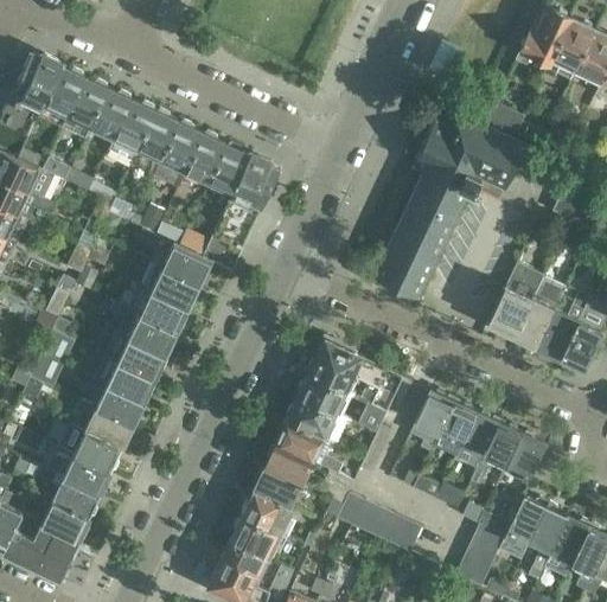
[(547,66),(568,20),(567,19),(566,15),(560,12),(555,14),(544,8),(532,33),(530,32),(516,62),(526,66),(530,58),(547,66)]
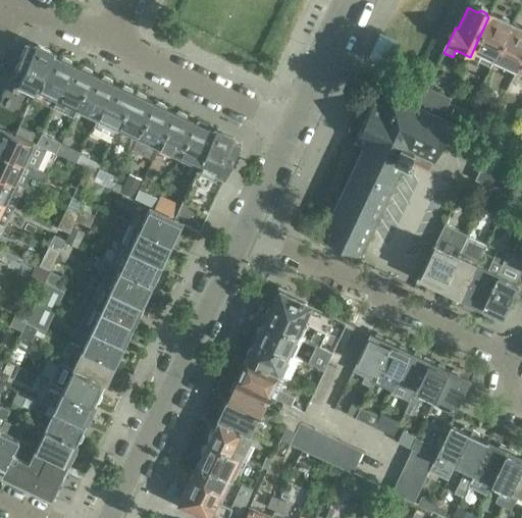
[(500,22),(488,17),(467,63),(477,67),(481,57),(493,62),(510,28),(509,28),(508,23),(503,21),(500,22)]
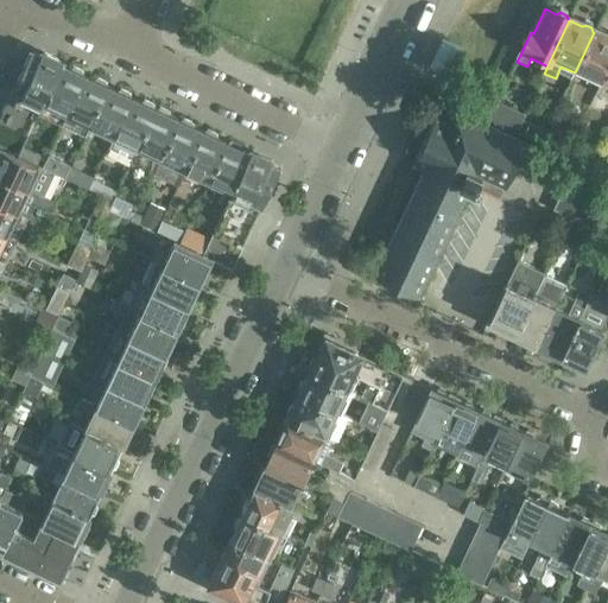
[(594,32),(575,73),(601,86),(607,69),(607,36),(606,38),(594,32)]
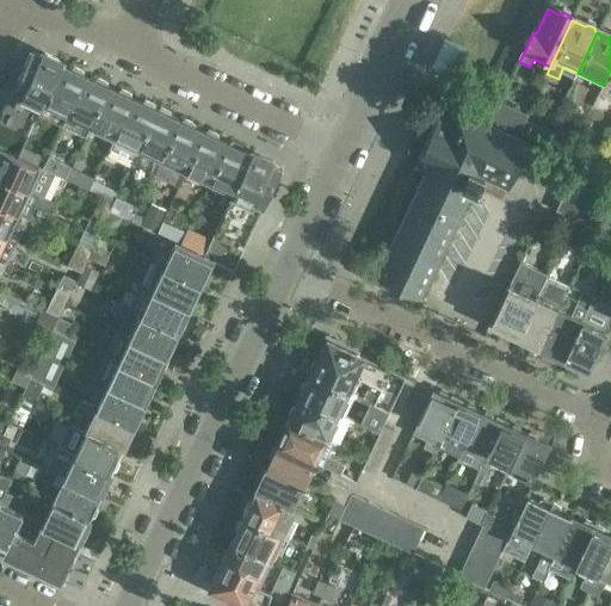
[(458,53),(444,45),(431,73),(445,79),(458,53)]
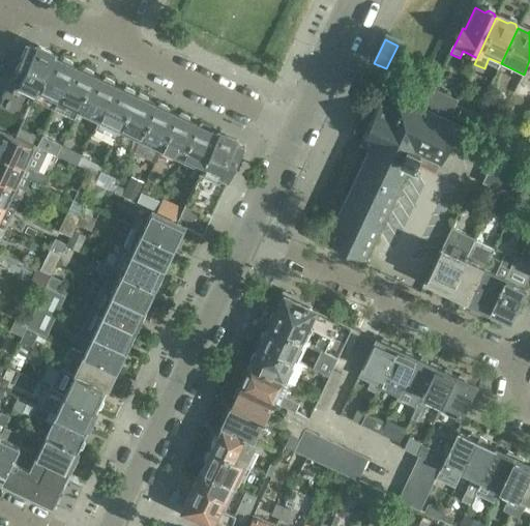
[(11,83),(0,106),(0,132),(1,134),(2,133),(6,135),(7,133),(18,137),(20,130),(33,101),(35,97),(37,94),(54,61),(52,60),(53,57),(36,49),(34,52),(27,49),(11,83)]
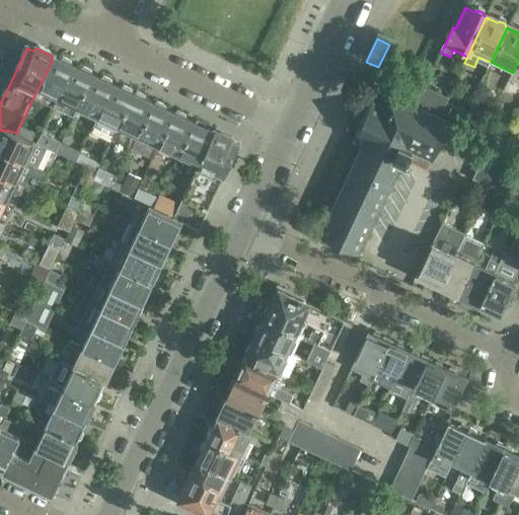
[(53,108),(72,69),(70,68),(70,65),(62,61),(59,63),(53,60),(36,92),(34,95),(32,99),(53,108)]
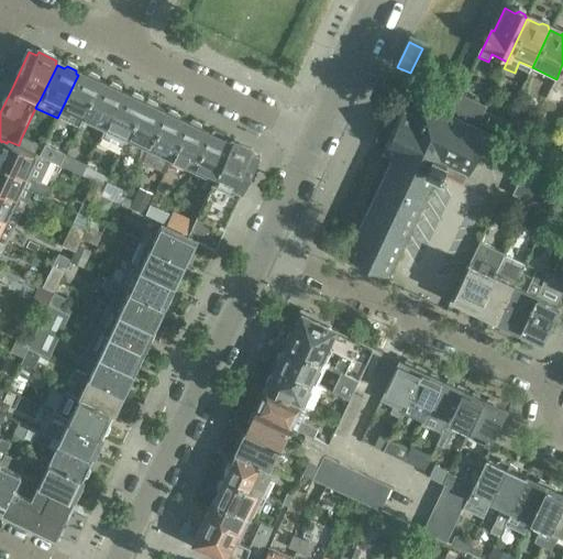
[(86,78),(78,75),(57,118),(80,129),(84,121),(101,86),(98,84),(98,80),(89,76),(86,78)]
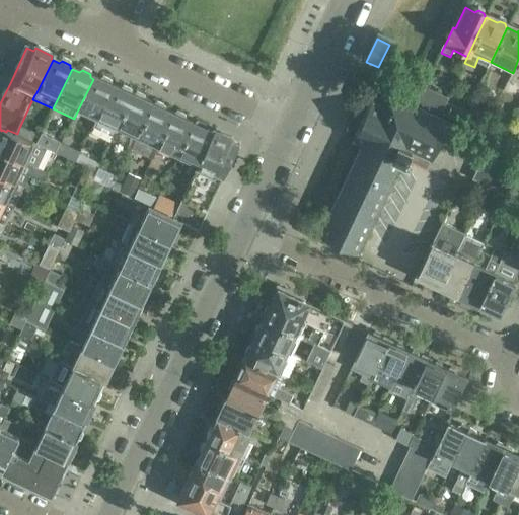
[(93,79),(77,112),(97,121),(113,88),(110,87),(110,84),(102,79),(99,82),(93,79)]
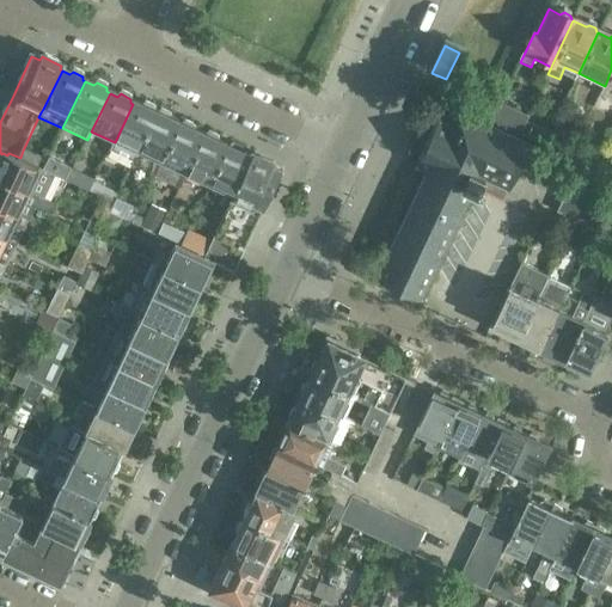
[(133,104),(115,142),(138,153),(157,115),(154,114),(154,110),(145,105),(141,108),(133,104)]
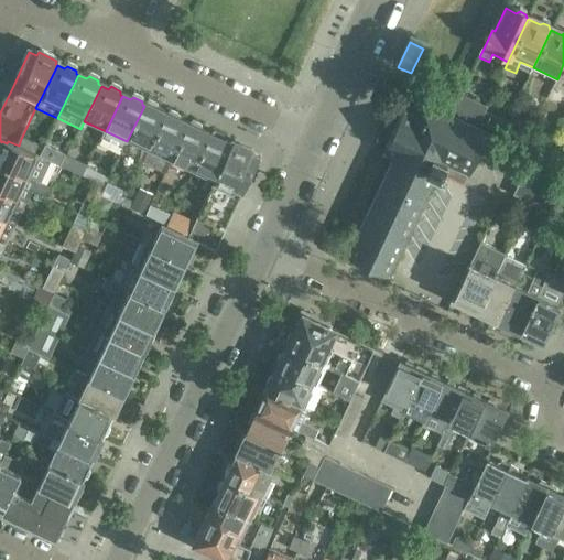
[(459,117),(458,118),(479,127),(488,109),(467,99),(466,100),(461,98),(453,114),(459,117)]
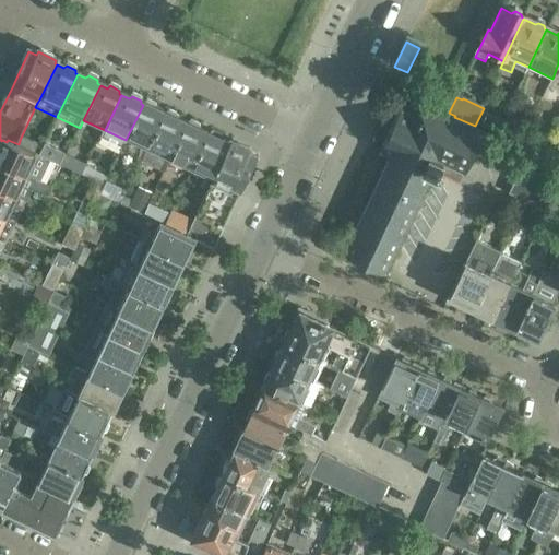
[(453,119),(418,102),(411,117),(401,113),(381,154),(391,160),(345,257),(387,276),(433,176),(438,177),(443,165),(465,176),(485,136),(485,134),(453,119)]
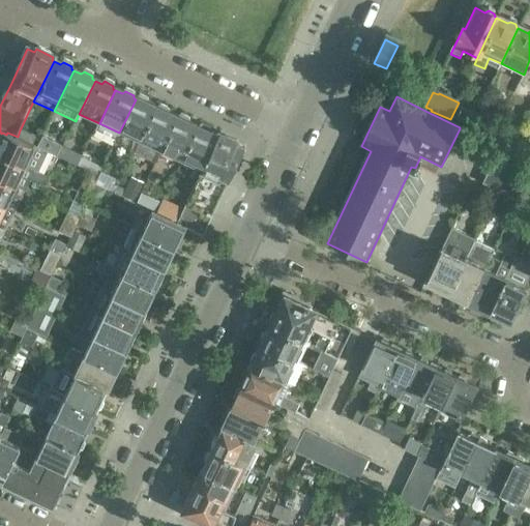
[(136,99),(119,133),(141,143),(156,110),(148,106),(148,101),(139,97),(136,99)]
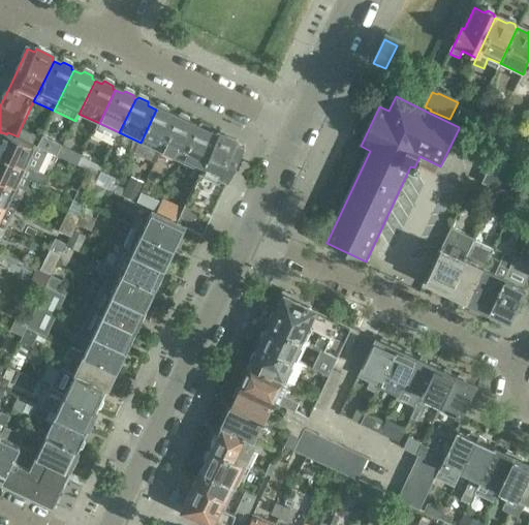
[(156,110),(141,143),(135,153),(156,162),(160,152),(177,119),(167,115),(167,111),(160,107),(157,110),(156,110)]
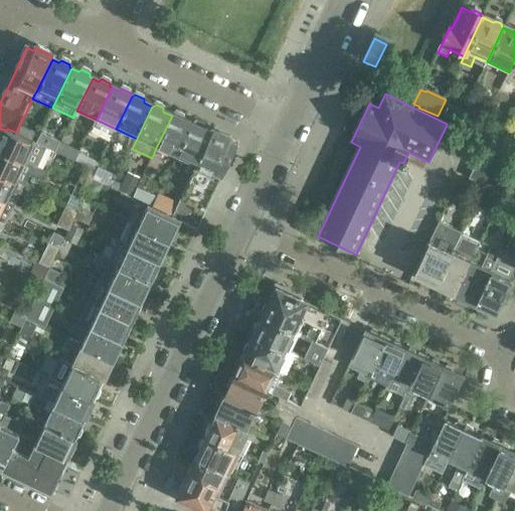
[(462,116),(448,110),(443,122),(456,128),(462,116)]
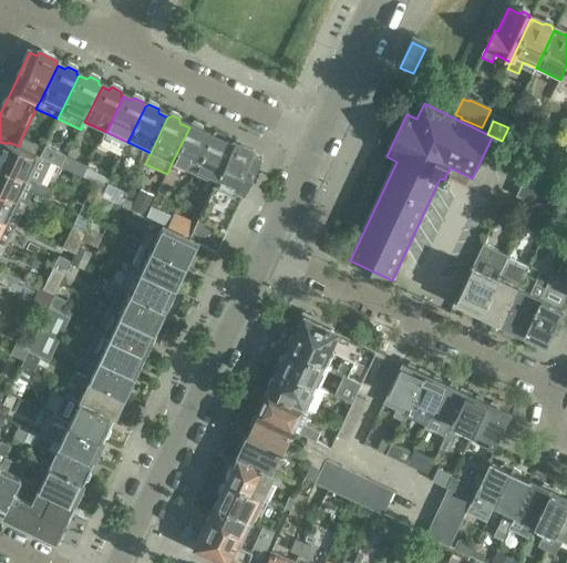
[(189,128),(172,163),(194,174),(210,137),(203,134),(203,130),(193,125),(189,128)]
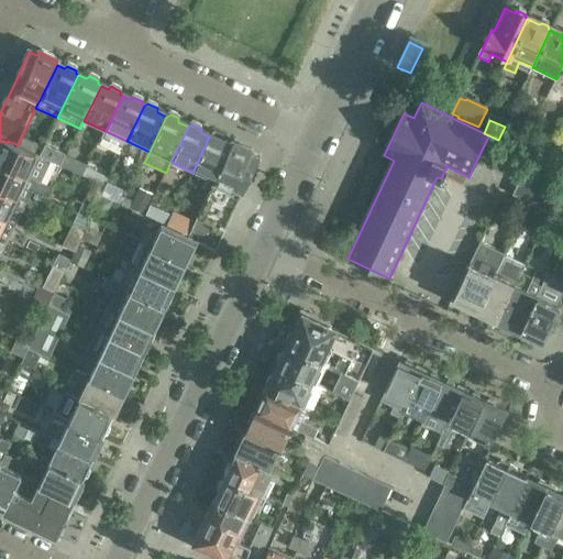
[(529,138),(505,127),(498,140),(522,151),(529,138)]
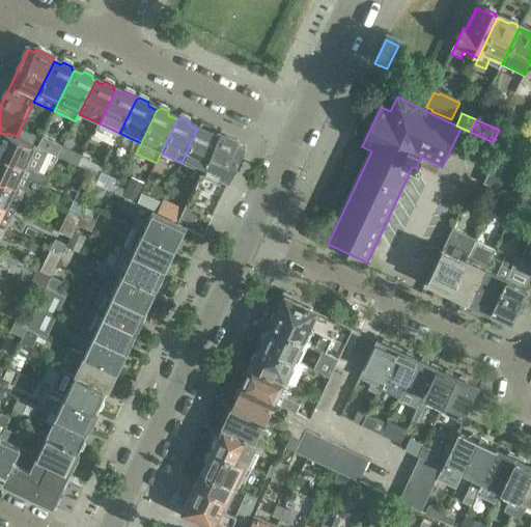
[(197,129),(182,163),(202,172),(201,175),(220,136),(220,135),(218,138),(211,135),(211,131),(202,127),(198,130),(197,129)]
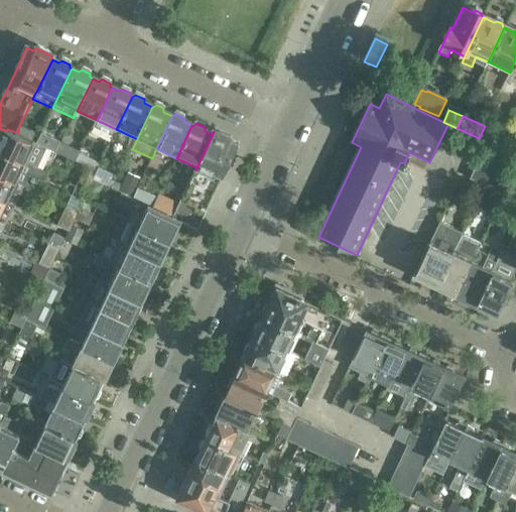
[(20,128),(17,133),(32,140),(35,135),(20,128)]
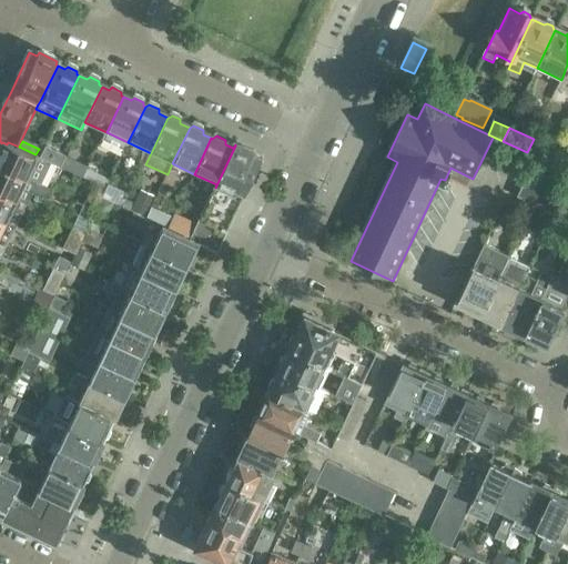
[(0,168),(26,181),(38,157),(8,142),(7,144),(2,142),(1,143),(0,145),(0,168)]
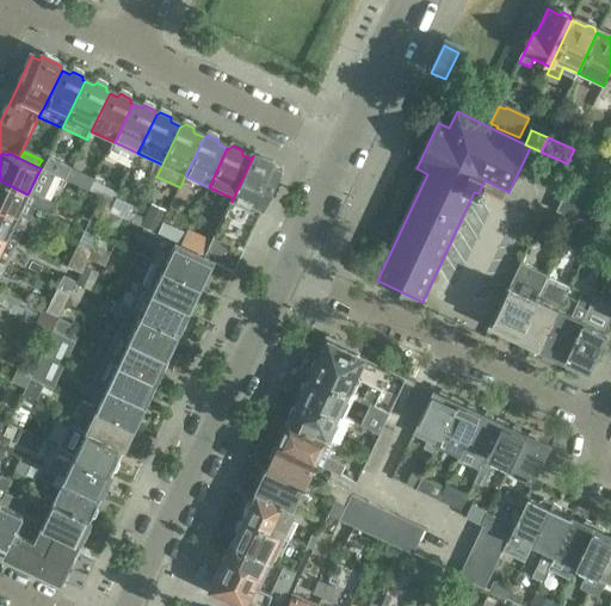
[(253,156),(232,202),(252,211),(253,209),(263,212),(282,173),(272,169),(273,165),(253,156)]
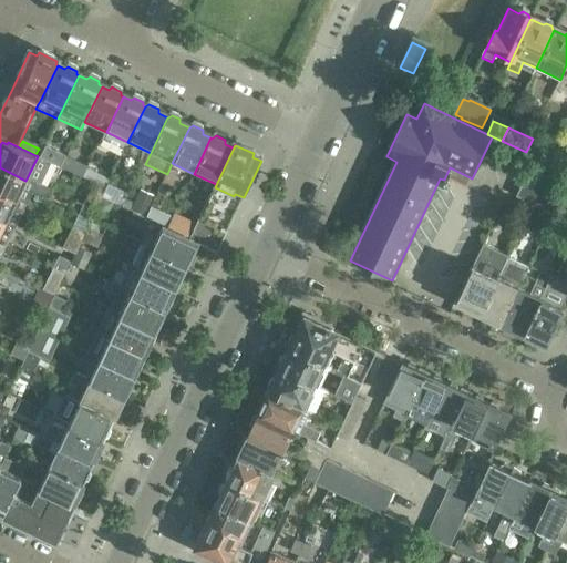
[(50,150),(45,159),(62,167),(66,157),(50,150)]
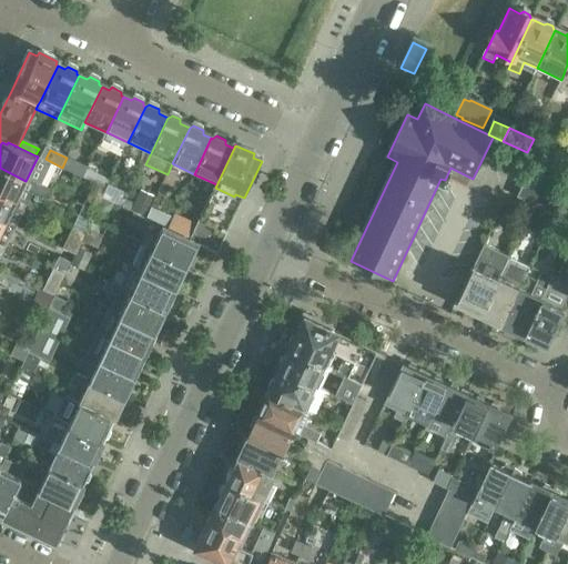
[(567,159),(556,153),(551,162),(567,170),(567,159)]
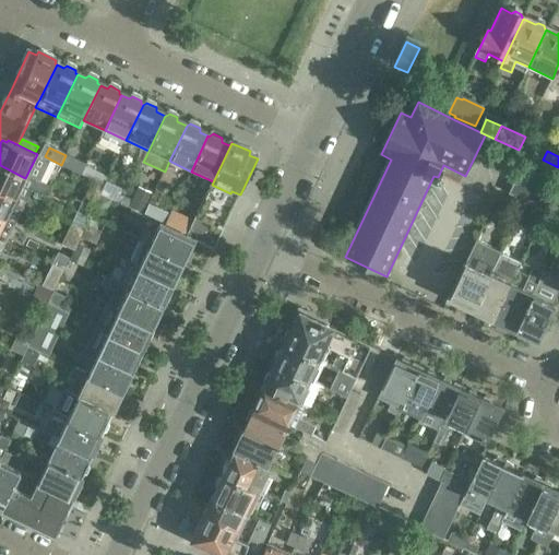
[(69,160),(66,167),(82,175),(85,167),(69,160)]
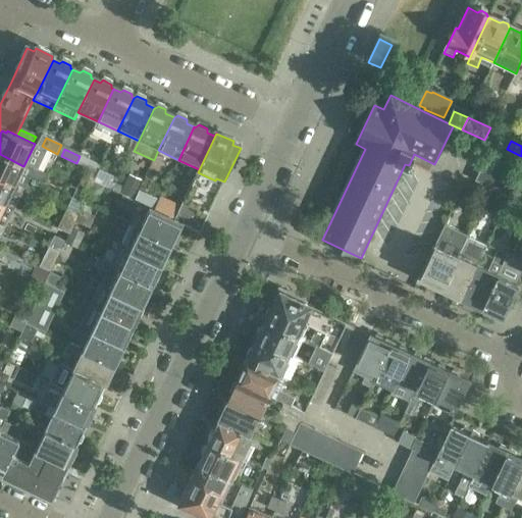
[(0,179),(14,187),(14,185),(24,189),(30,177),(44,185),(48,176),(23,166),(0,154),(0,179)]
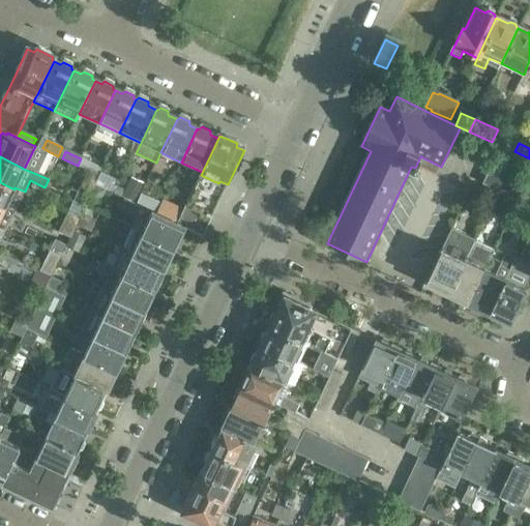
[(82,159),(81,162),(78,169),(86,173),(90,164),(82,159)]
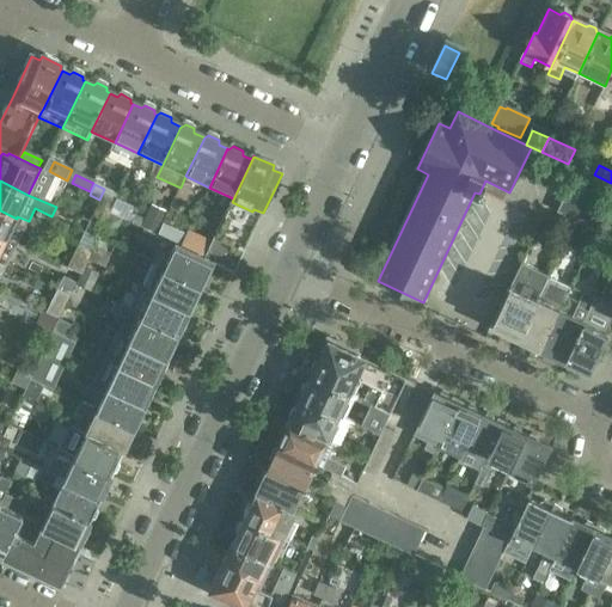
[(595,233),(606,210),(567,192),(557,214),(595,233)]
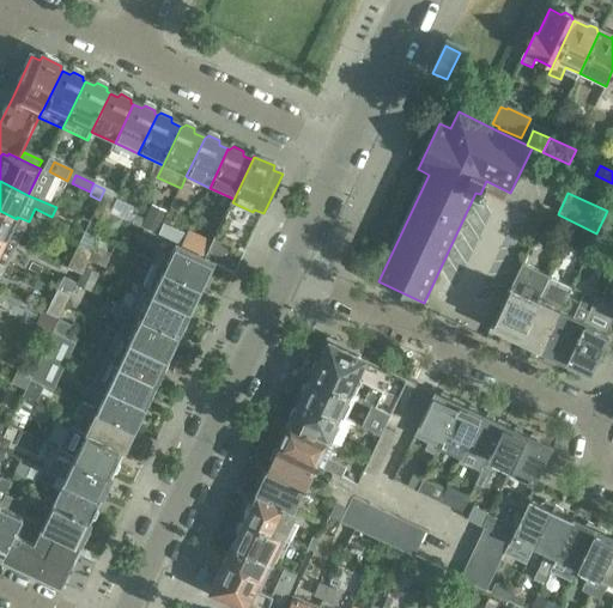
[(232,202),(210,248),(206,257),(208,259),(208,261),(213,263),(235,273),(263,213),(254,210),(253,212),(232,202)]
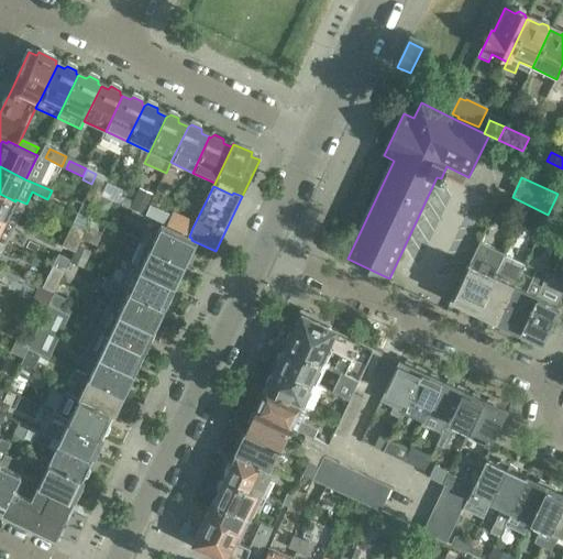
[(119,192),(110,188),(106,197),(114,201),(119,192)]
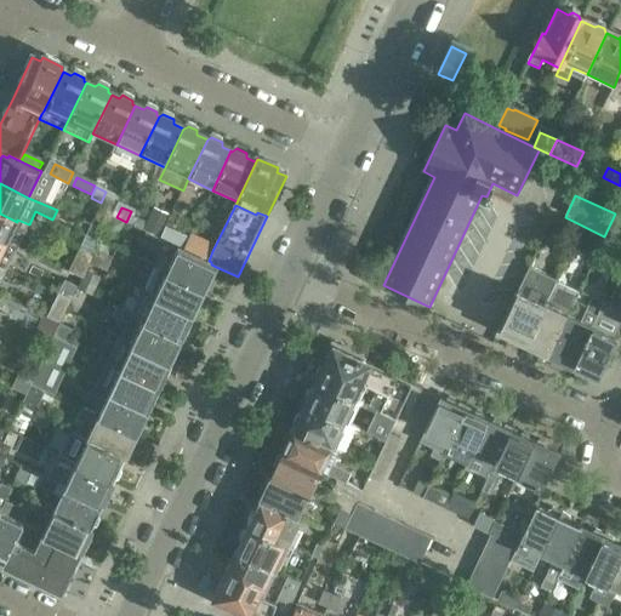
[(92,226),(106,233),(113,218),(98,211),(92,226)]
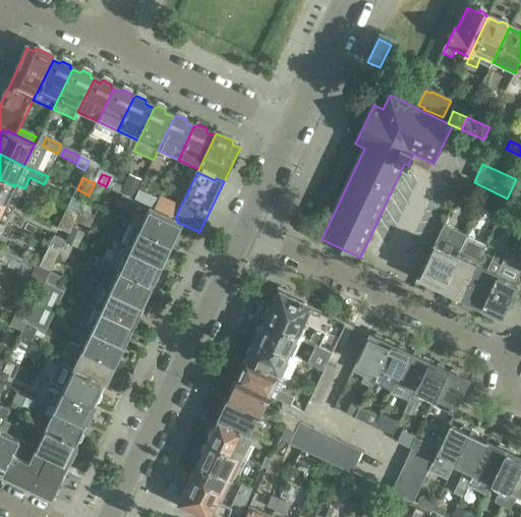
[(14,186),(0,179),(0,204),(5,206),(13,210),(23,190),(14,186)]
